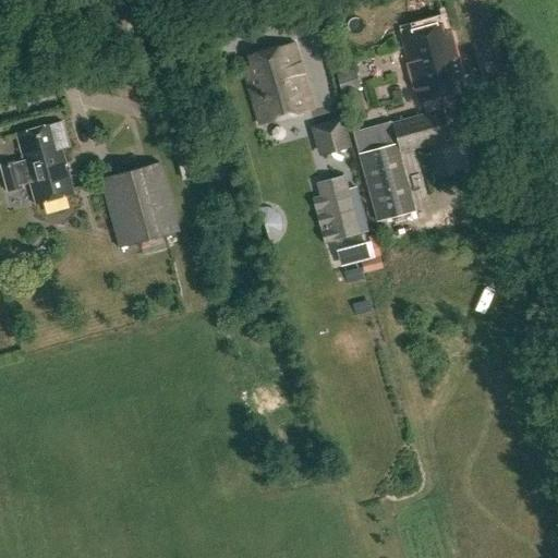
[(419,105),(437,100),(469,92),(452,33),(444,35),(441,25),(400,36),(419,105)]
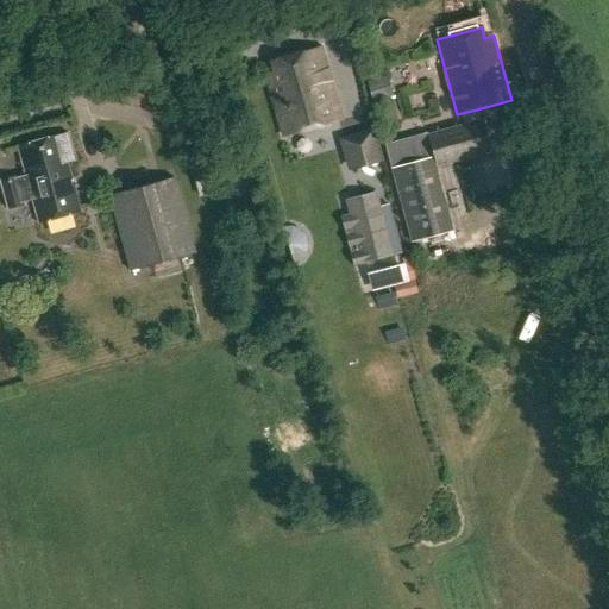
[(343,120),(322,50),(272,64),(276,75),(268,76),(284,137),(343,120)]
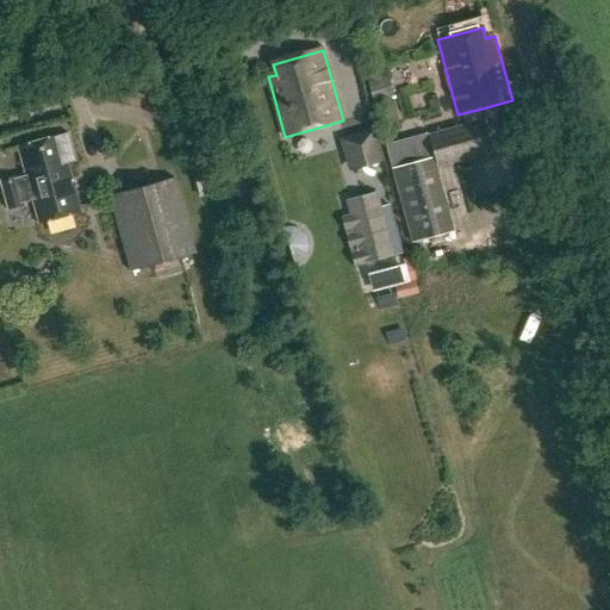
[(374,104),(394,98),(387,76),(367,82),(374,104)]
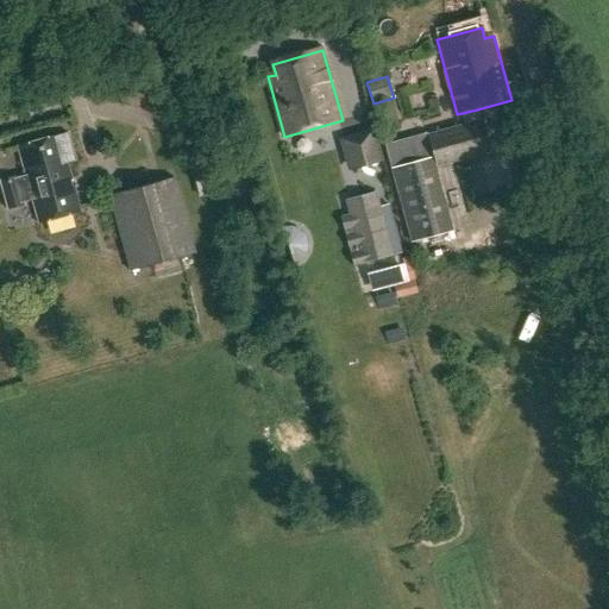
[(484,120),(481,123),(429,136),(429,138),(387,150),(412,243),(454,231),(438,168),(494,154),(484,120)]
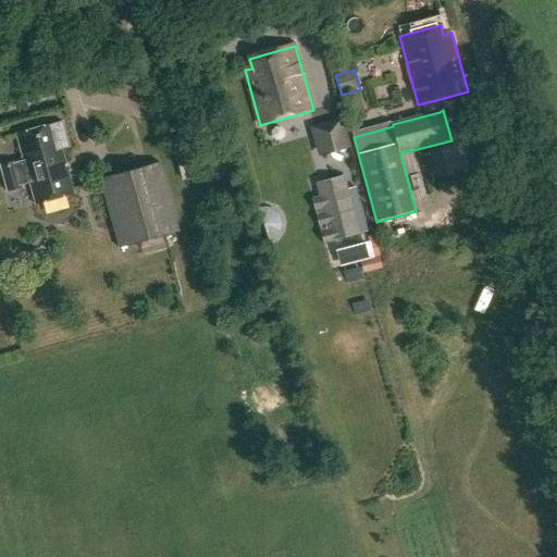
[(310,127),(318,157),(349,148),(342,120),(310,127)]
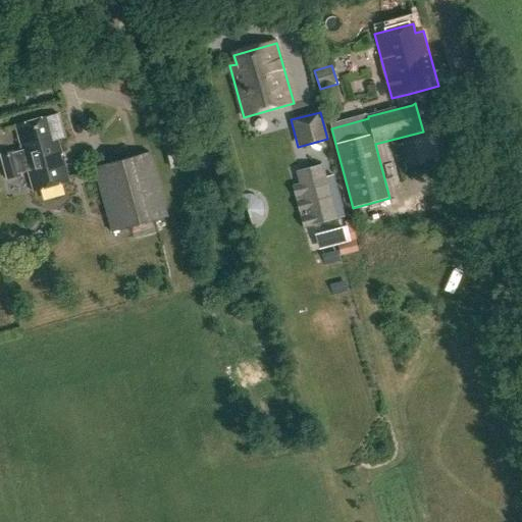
[(63,140),(56,115),(44,118),(13,126),(31,193),(67,184),(55,142),(63,140)]
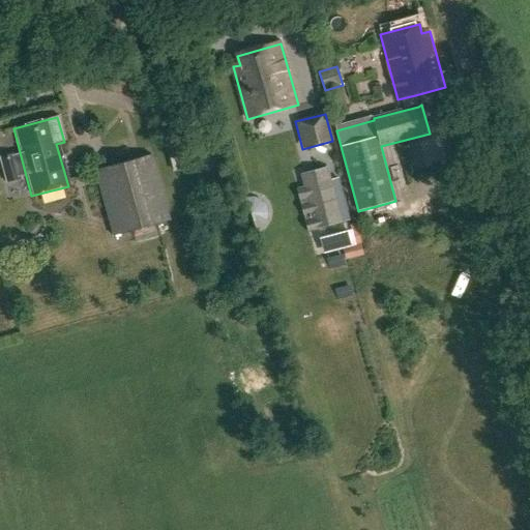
[(114,236),(170,221),(151,154),(95,170),(114,236)]
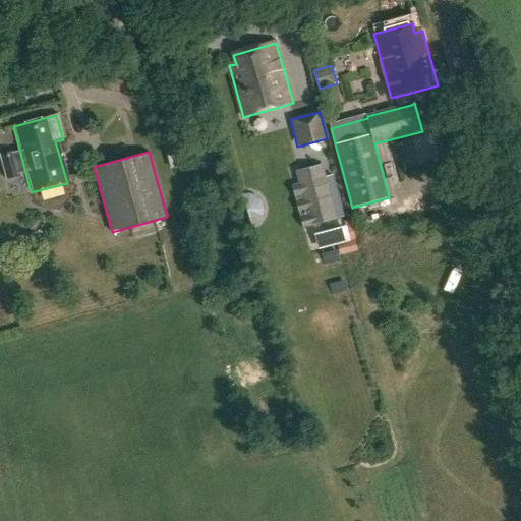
[(291,185),(301,226),(342,217),(332,175),(324,176),(321,167),(296,173),(298,183),(291,185)]
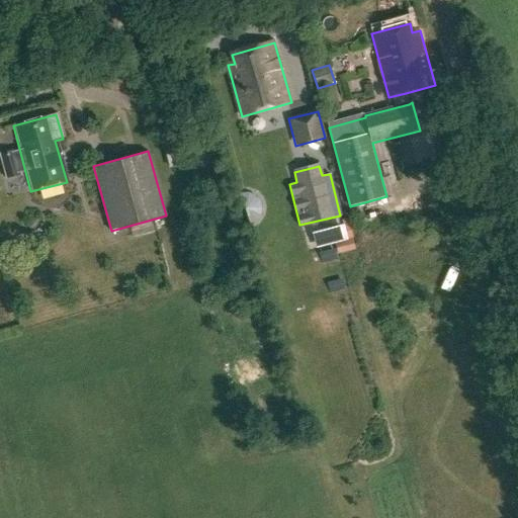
[(353,239),(333,243),(336,255),(355,250),(353,239)]
